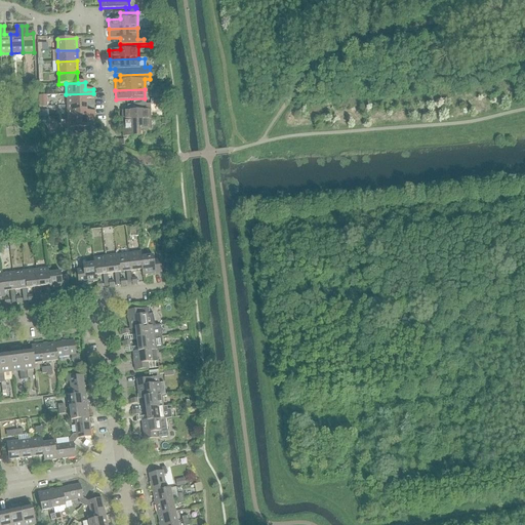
[(93,98),(93,93),(66,94),(67,106),(85,105),(85,98),(93,98)]
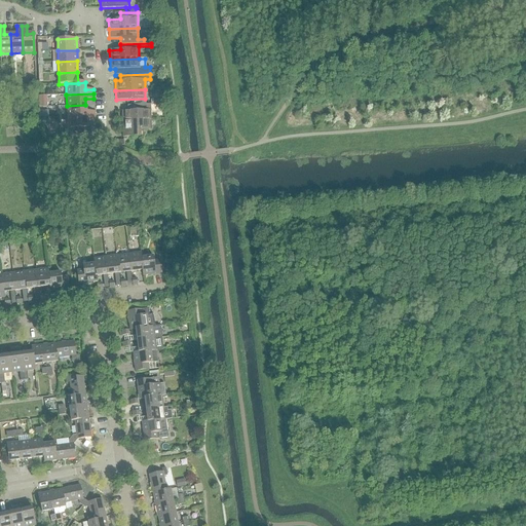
[(38,107),(46,107),(46,96),(38,96),(38,107)]
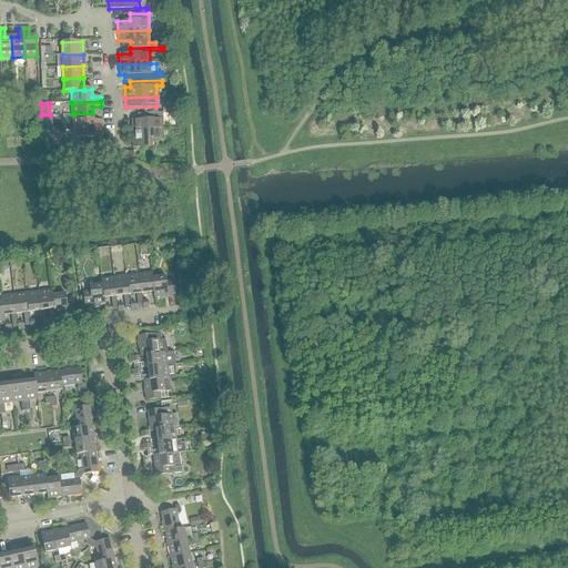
[(93,120),(92,113),(72,114),(72,127),(102,125),(102,120),(93,120)]
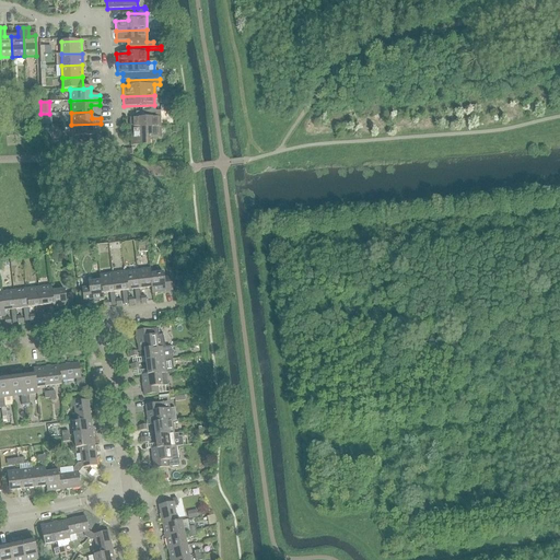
[(129,129),(161,128),(160,117),(129,118),(129,129)]
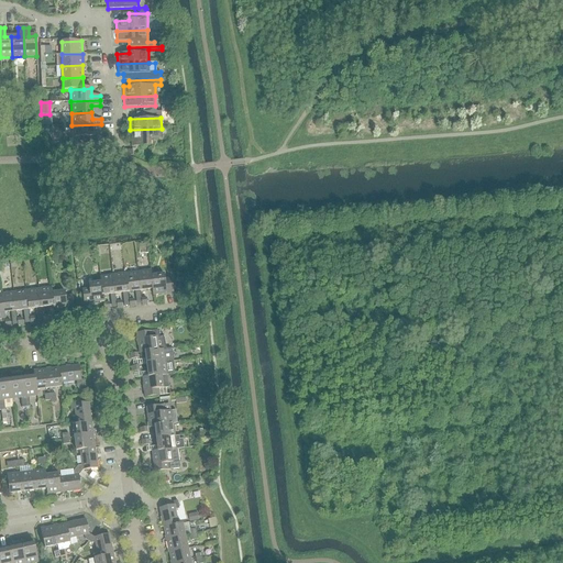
[(101,124),(72,125),(72,136),(68,136),(69,145),(92,144),(92,130),(101,130),(101,124)]
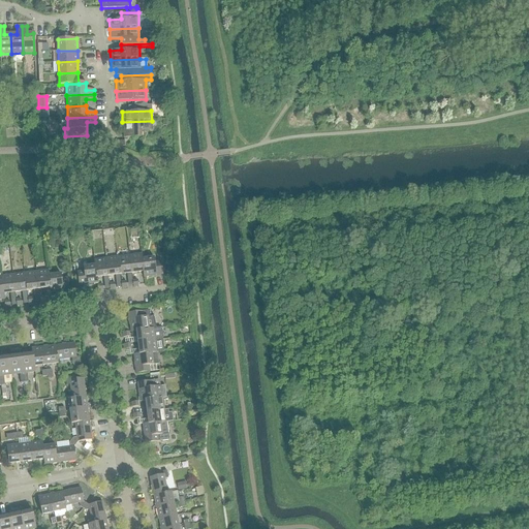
[(152,121),(122,122),(123,131),(152,130),(152,121)]
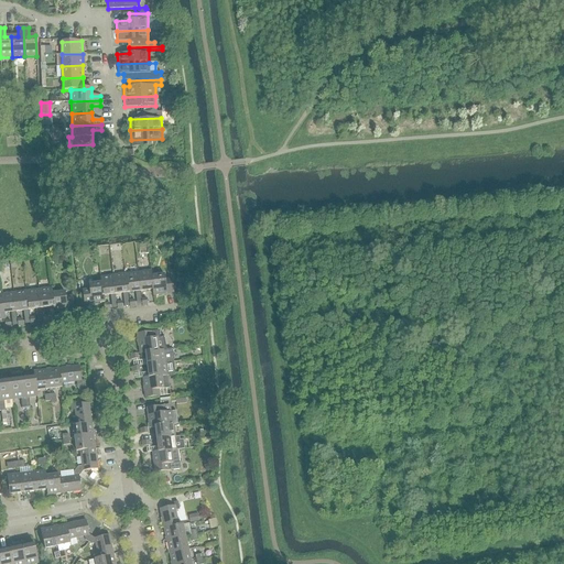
[(151,277),(151,271),(138,273),(140,292),(152,290),(151,277)]
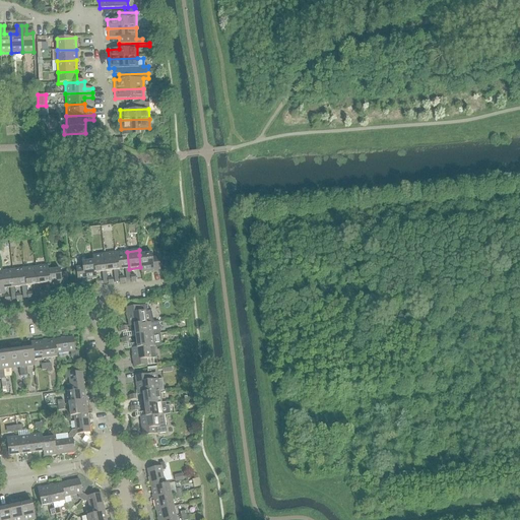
[(129,269),(127,252),(115,253),(118,270),(129,269)]
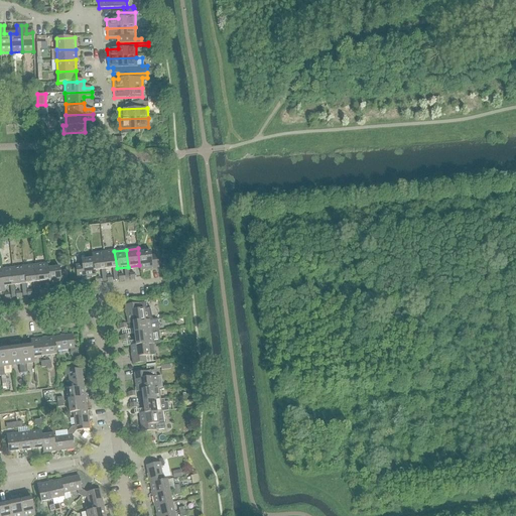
[(117,268),(114,251),(103,252),(106,270),(117,268)]
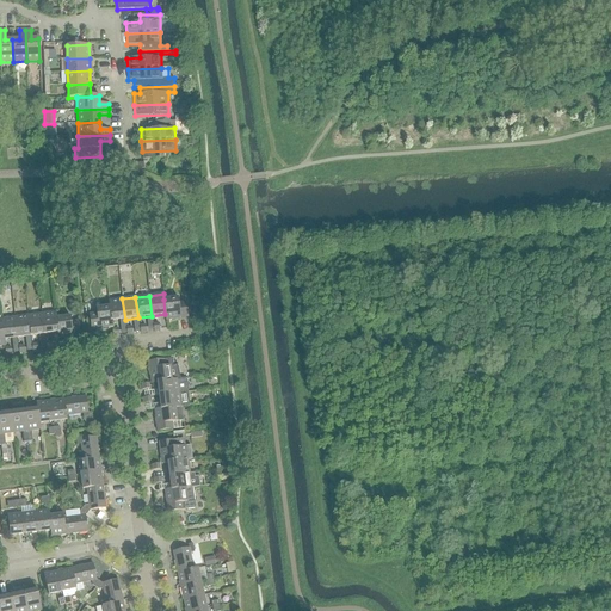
[(125,320),(122,298),(107,301),(109,307),(111,321),(112,321),(125,320)]
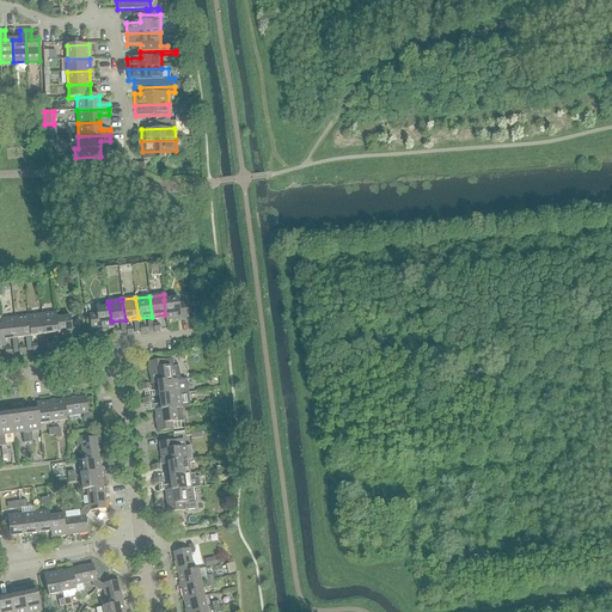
[(165,314),(165,322),(188,318),(185,303),(178,304),(178,299),(164,300),(165,314)]
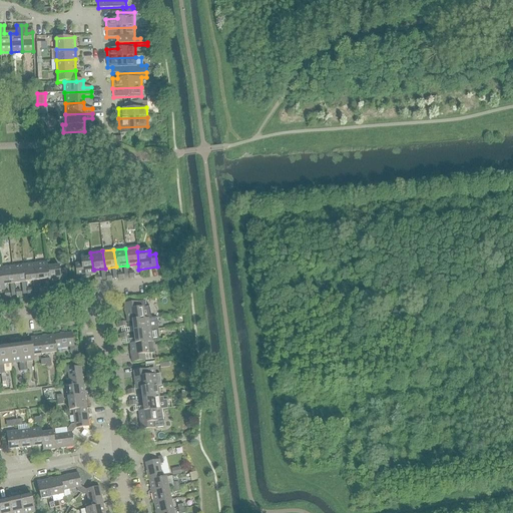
[(94,275),(94,270),(93,270),(91,258),(80,260),(80,264),(74,265),(76,277),(94,275)]
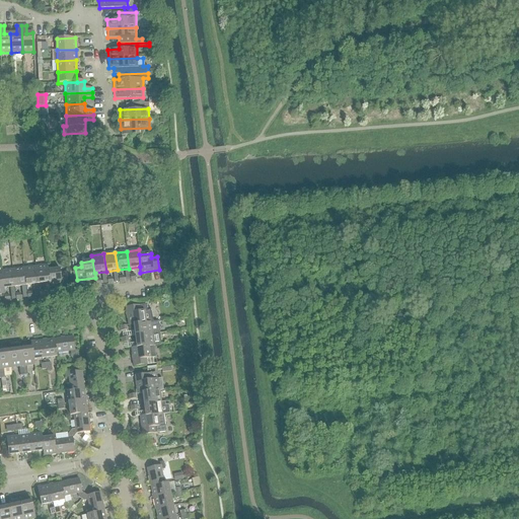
[(36,284),(48,283),(49,283),(47,271),(48,271),(47,266),(34,267),(36,284)]
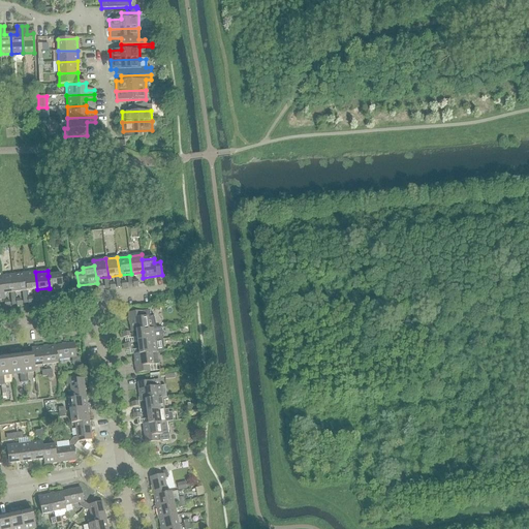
[(26,291),(37,289),(35,272),(24,274),(26,291)]
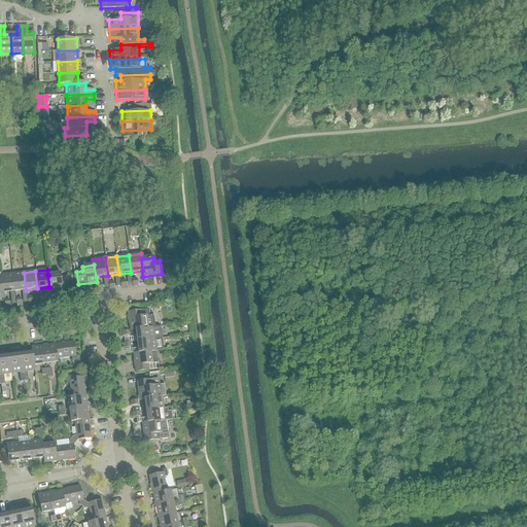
[(14,291),(26,290),(24,273),(12,274),(14,291)]
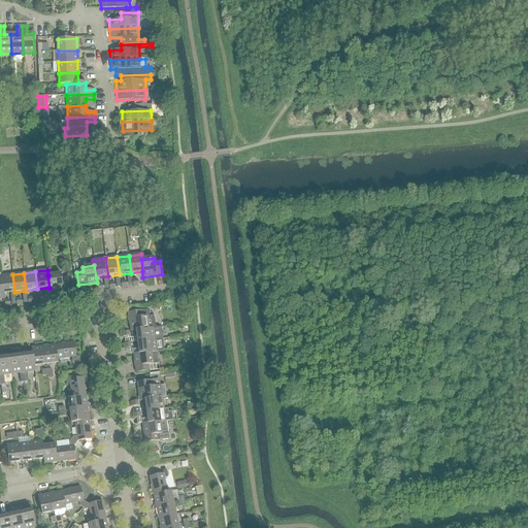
[(50,288),(48,288),(50,293),(69,291),(67,277),(61,278),(60,273),(48,275),(47,275),(50,288)]
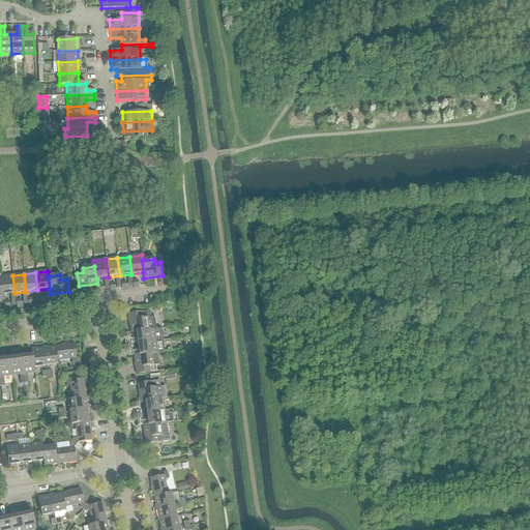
[(3,295),(15,293),(12,275),(0,276),(0,277),(1,283),(3,295)]
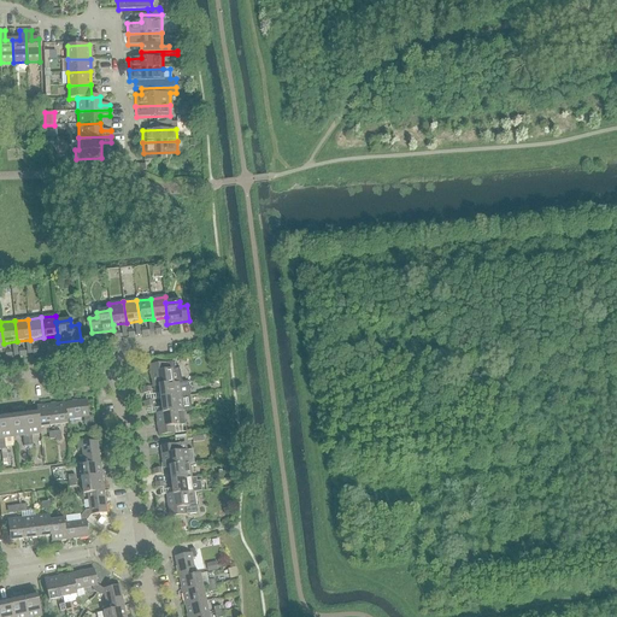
[(152,388),(158,387),(172,385),(172,383),(187,382),(177,366),(176,366),(177,369),(174,370),(172,363),(150,365),(152,388)]
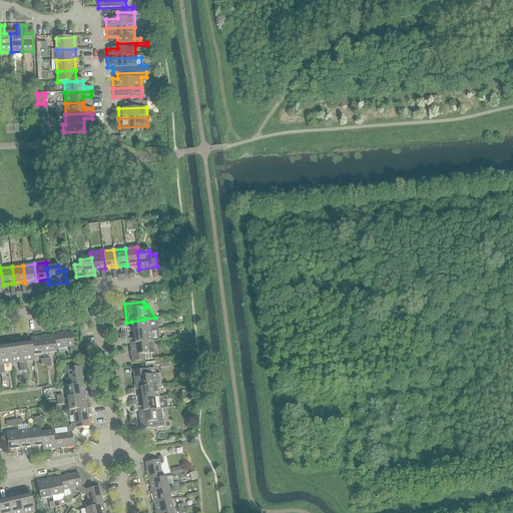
[(131,322),(133,333),(157,330),(155,318),(143,319),(143,320),(131,322)]
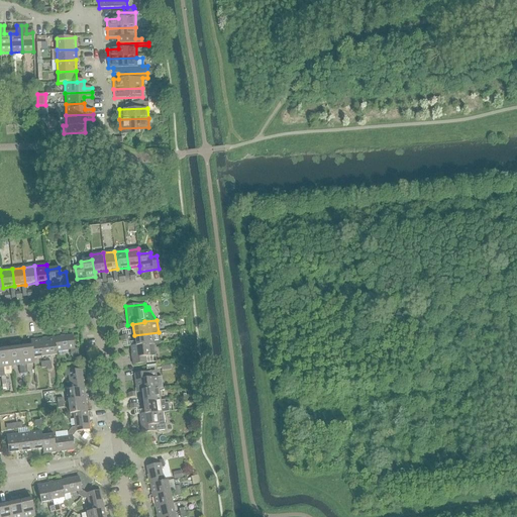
[(134,335),(135,346),(147,345),(152,344),(160,344),(159,332),(134,335)]
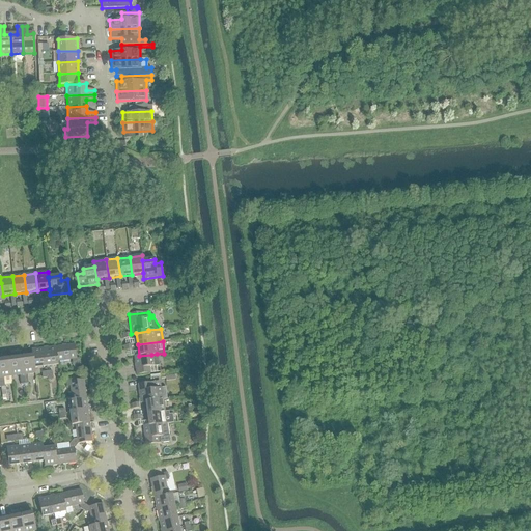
[(72,363),(80,362),(79,358),(76,359),(75,344),(60,346),(61,361),(72,360),(72,363)]
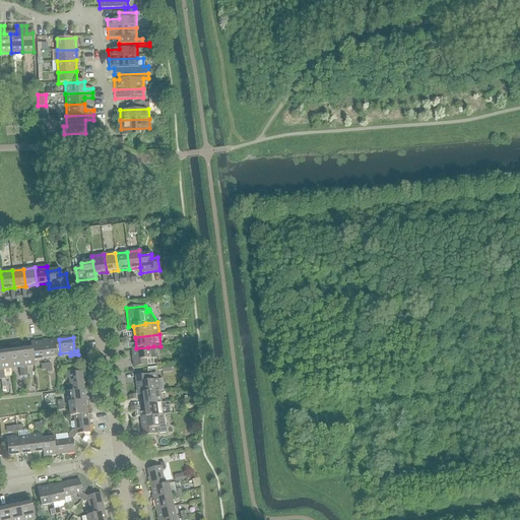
[(60,353),(59,339),(45,341),(47,359),(57,358),(56,353),(60,353)]
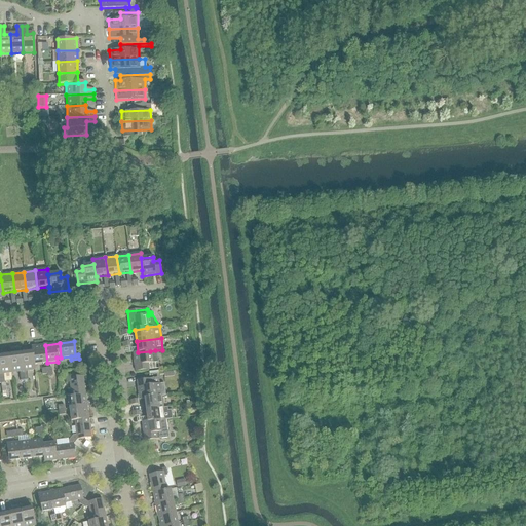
[(47,363),(45,345),(31,347),(31,352),(32,352),(33,365),(34,365),(47,363)]
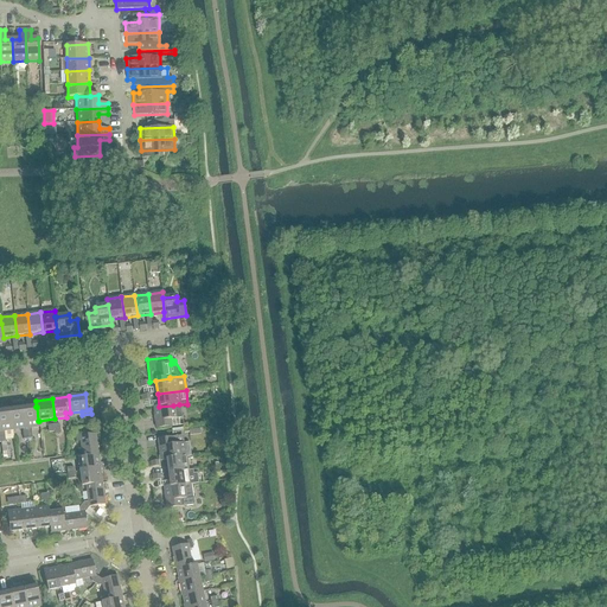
[(159,407),(153,407),(155,429),(171,427),(170,420),(181,419),(179,404),(173,406),(159,407)]
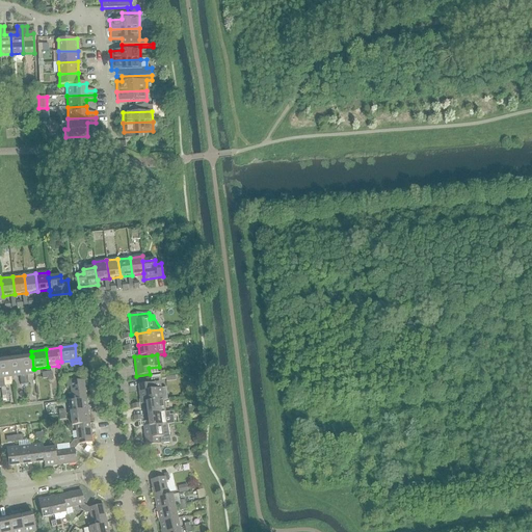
[(21,357),(24,384),(28,384),(26,375),(35,374),(34,369),(33,369),(32,356),(31,356),(21,357)]
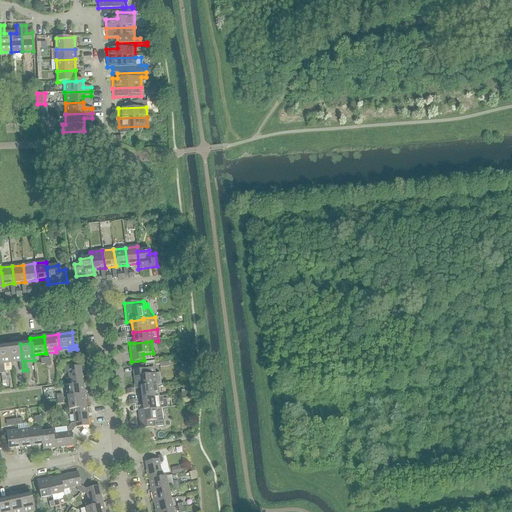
[(23,370),(20,344),(8,346),(11,363),(18,362),(19,371),(23,370)]
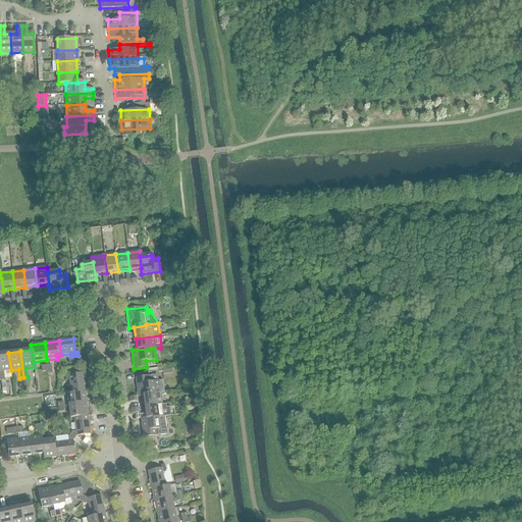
[(11,370),(8,353),(0,353),(0,377),(0,380),(4,380),(3,371),(11,370)]
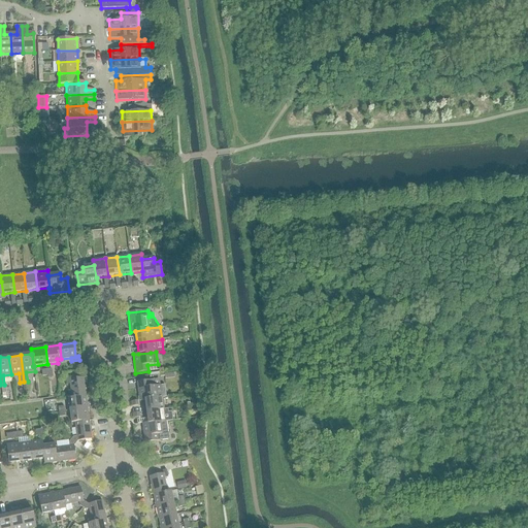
[(71,395),(85,393),(83,377),(69,380),(69,376),(65,377),(66,385),(69,384),(71,395)]
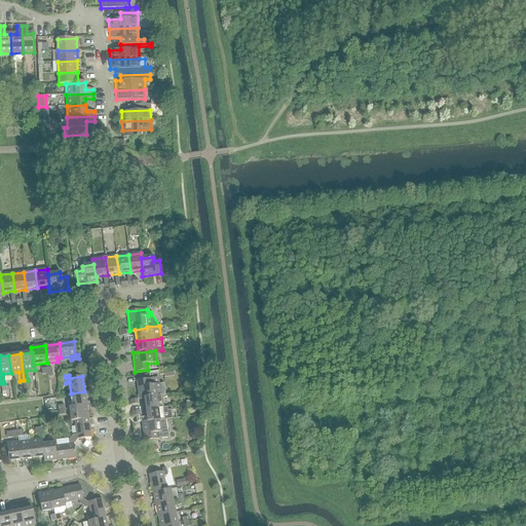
[(156,397),(161,396),(164,396),(163,384),(159,384),(158,378),(136,380),(139,400),(144,400),(144,399),(156,397)]
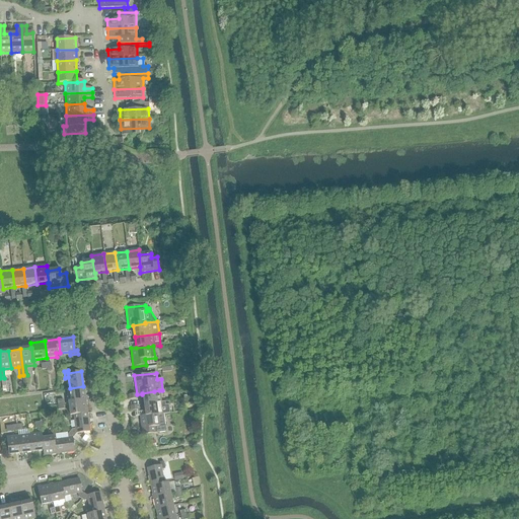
[(83,386),(70,388),(70,391),(67,391),(68,403),(85,401),(83,386)]
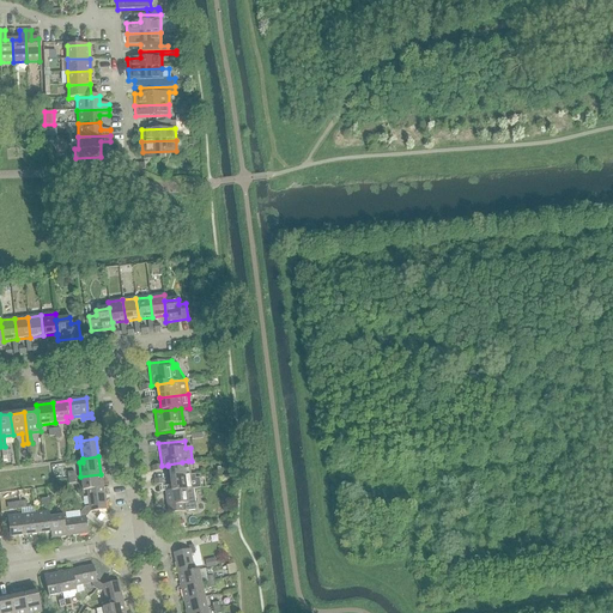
[(168,465),(168,466),(169,478),(189,475),(188,461),(182,462),(168,465)]
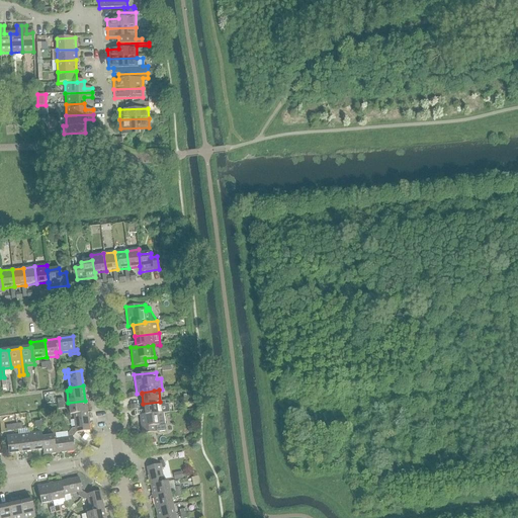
[(85,401),(68,403),(70,415),(73,415),(74,418),(87,416),(85,401)]
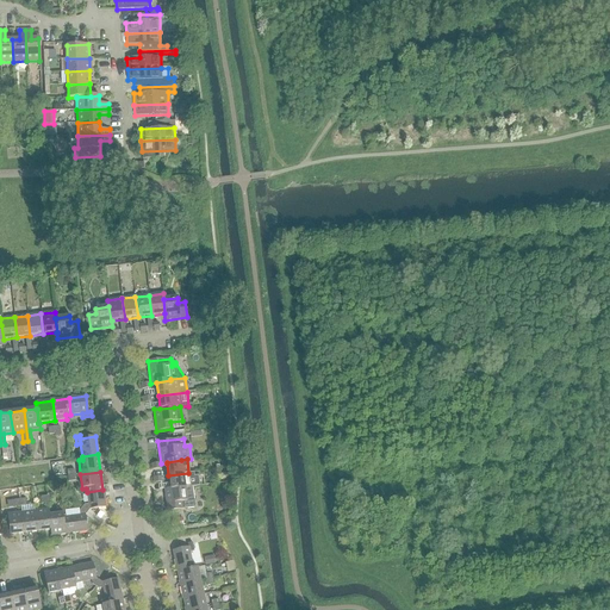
[(163,485),(165,490),(170,489),(170,490),(185,487),(185,489),(191,487),(199,486),(198,475),(194,477),(193,473),(188,473),(168,475),(169,484),(163,485)]
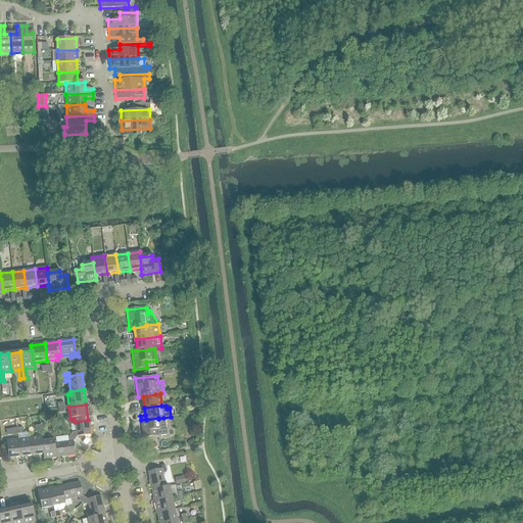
[(165,435),(163,418),(158,419),(158,418),(146,420),(146,419),(141,420),(143,438),(165,435)]
